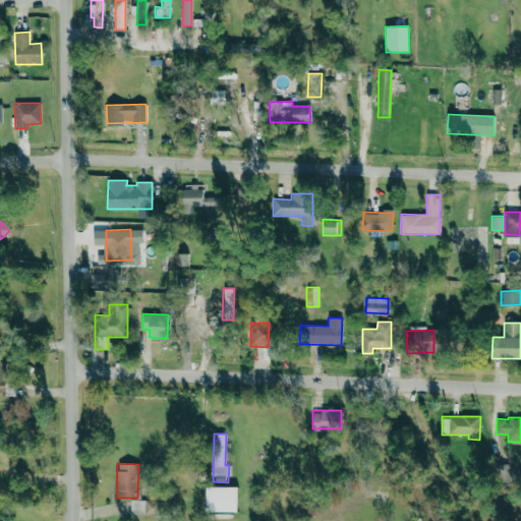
[(237,512),(237,486),(206,486),(206,512),(237,512)]
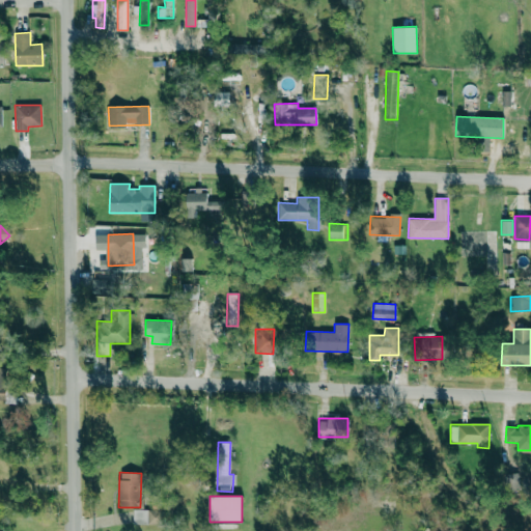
[(133,524),(156,525),(156,510),(133,510),(133,524)]
